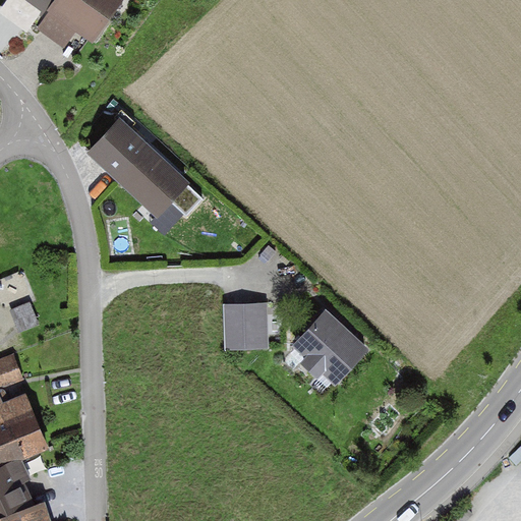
[(56,0),(38,30),(64,46),(75,30),(93,40),(117,0),(56,0)]
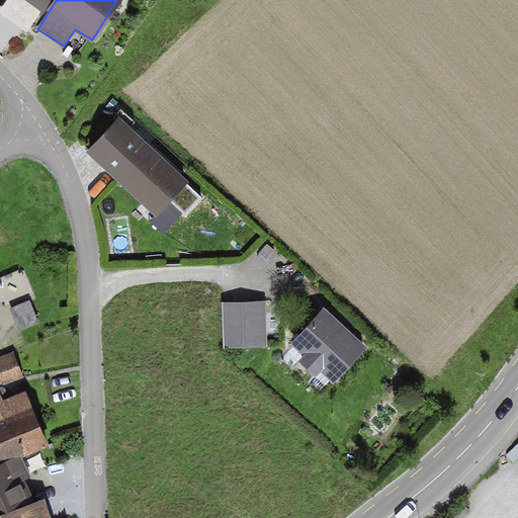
[(119,120),(91,151),(158,212),(170,198),(186,213),(202,197),(119,120)]
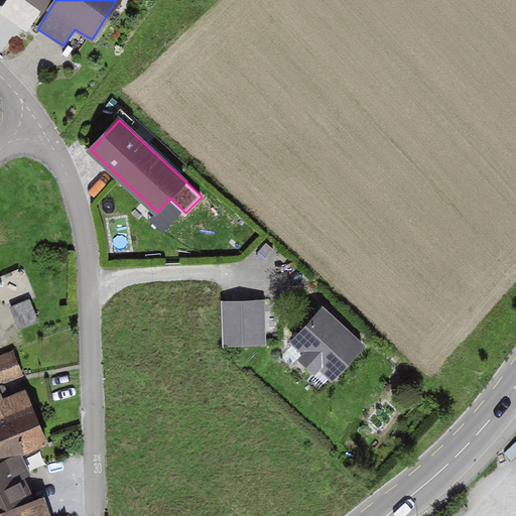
[(265,299),(221,300),(223,349),(266,347),(265,299)]
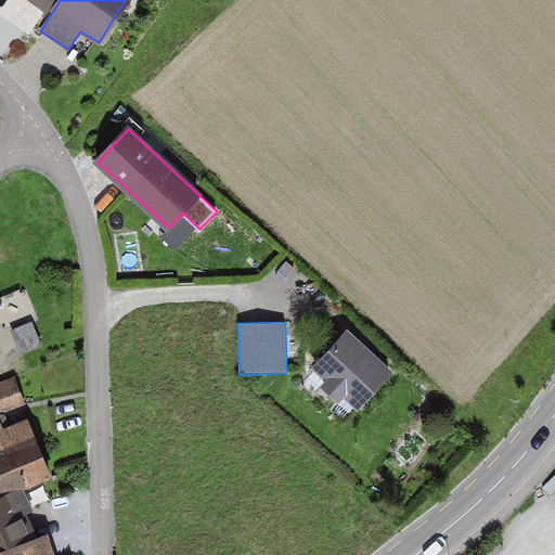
[(33,323),(14,330),(23,351),(40,344),(33,323)]
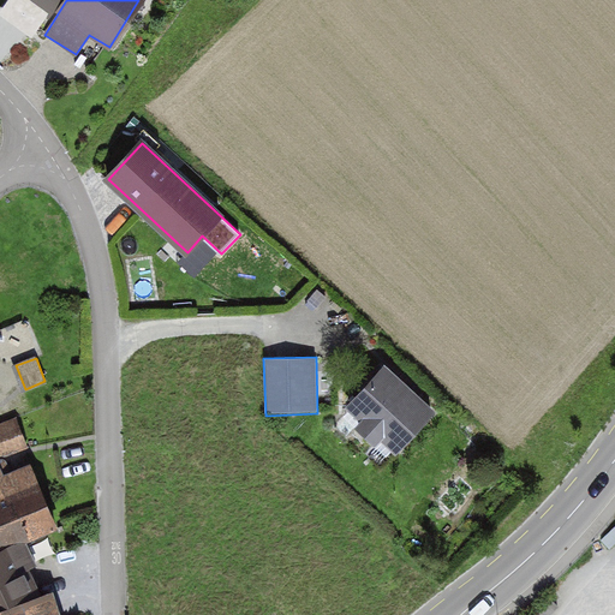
[(383,370),(345,413),(359,427),(354,433),(375,451),(381,445),(396,459),(435,416),(383,370)]
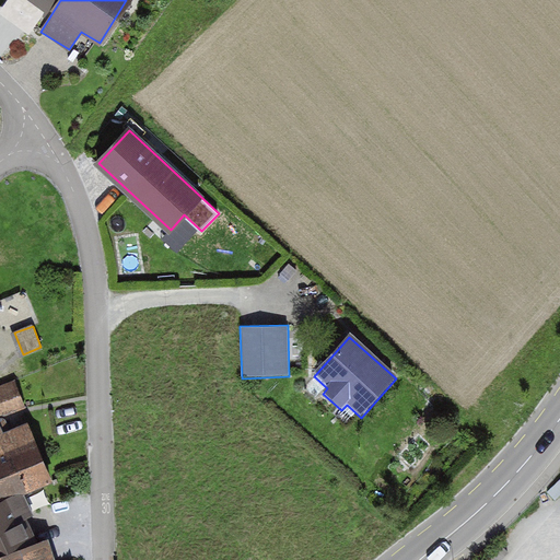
[(0,411),(21,404),(14,386),(0,392),(0,411)]
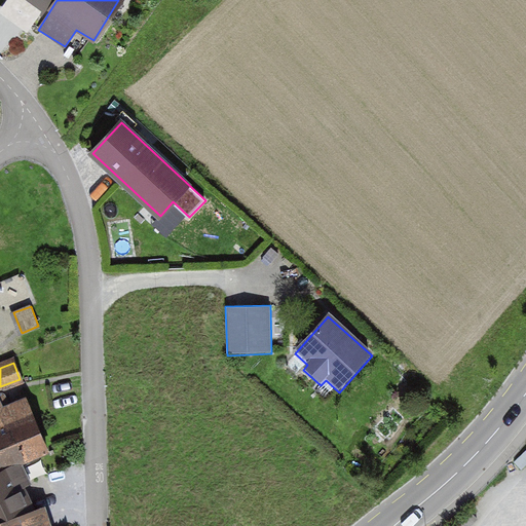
[(0,396),(0,516),(29,503),(11,464),(48,448),(31,409),(12,417),(2,396),(0,396)]
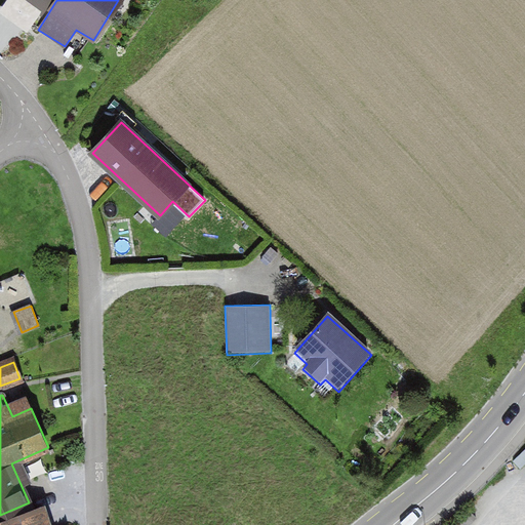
[(0,519),(0,524),(37,524),(32,509),(0,519)]
